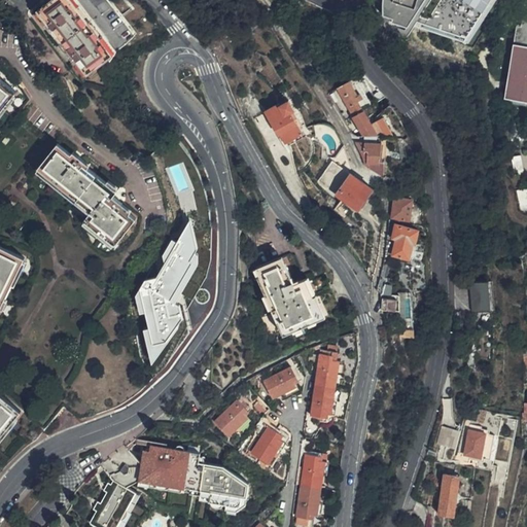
[(135,36),(108,0),(48,0),(37,9),(46,22),(44,24),(50,32),(53,30),(69,54),(67,56),(72,64),(76,62),(84,73),(135,36)]
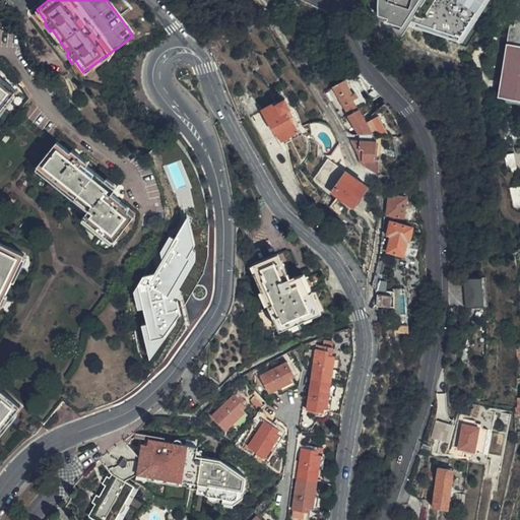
[(409,26),(465,41),(488,0),(380,0),(374,22),(388,30),(404,35),(409,26)]
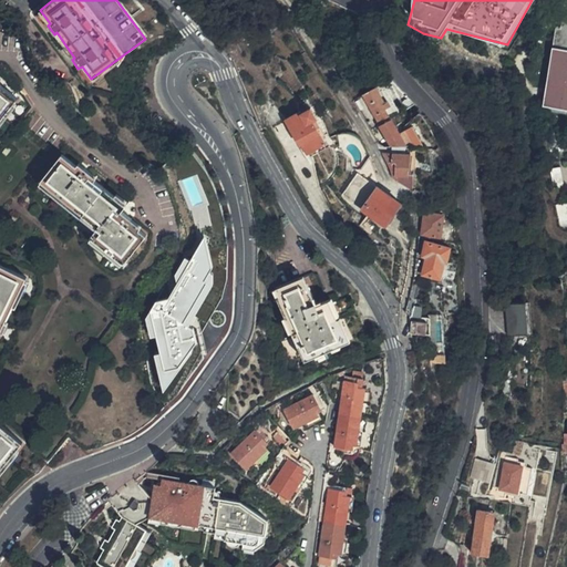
[(566,0),(563,0),(559,28),(555,27),(543,110),(566,112),(566,0)]
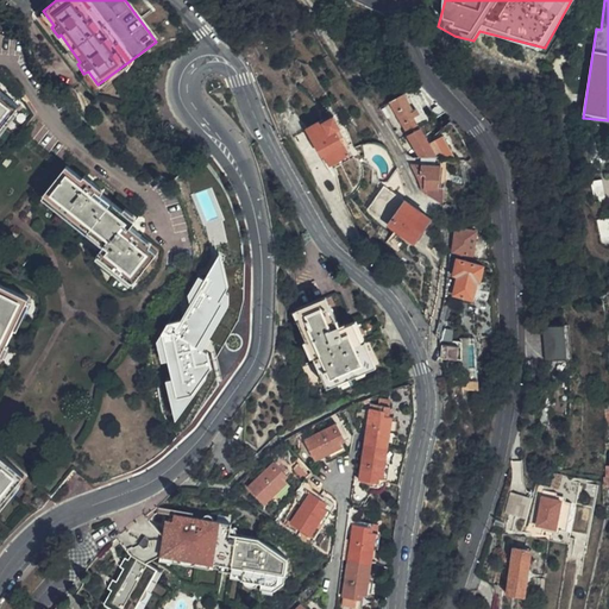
[(0,129),(17,108),(20,104),(0,86),(0,85),(2,82),(0,80),(0,129)]
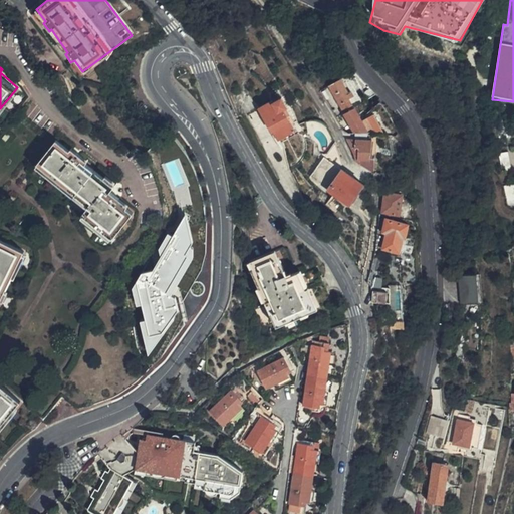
[(348,90),(341,77),(329,83),(343,112),(353,106),(349,98),(354,95),(351,89),(348,90)]
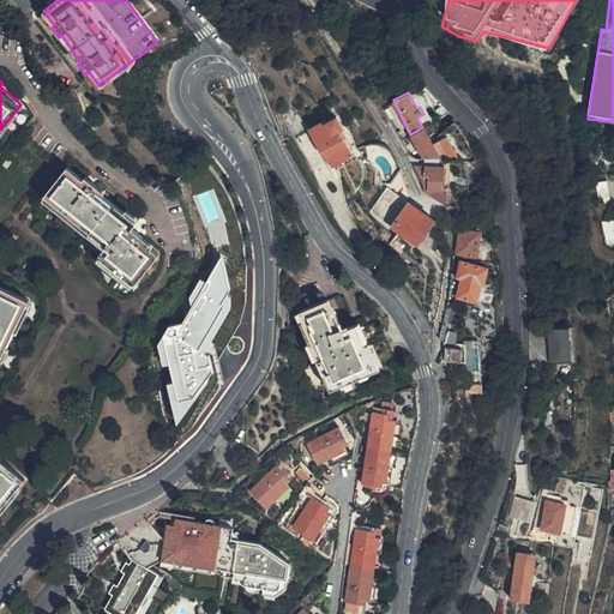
[(323,156),(324,158),(326,157),(332,168),(351,157),(337,131),(341,128),(333,118),(324,124),(323,121),(307,131),(315,146),(323,156)]
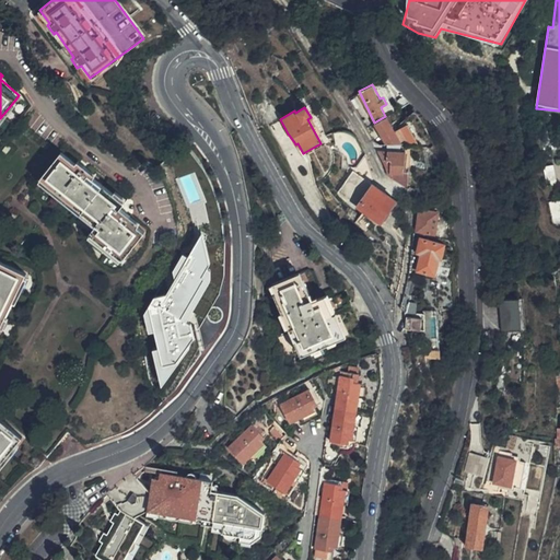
[(400,143),(385,116),(374,123),(386,143),(399,143),(400,143)]
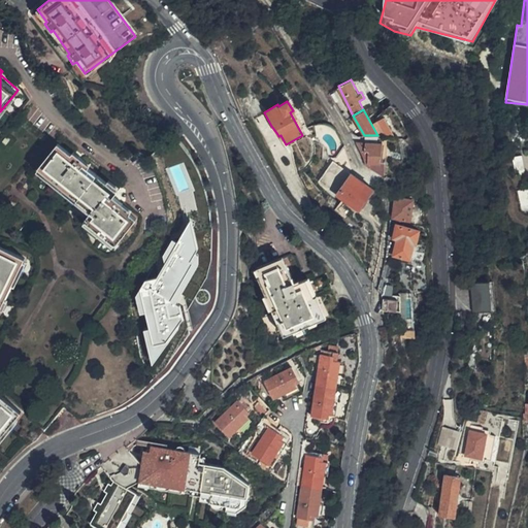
[(366,165),(371,168),(371,164),(381,164),(381,161),(382,154),(382,143),(373,142),(365,142),(364,142),(356,141),(361,151),(363,155),(364,159),(366,165)]
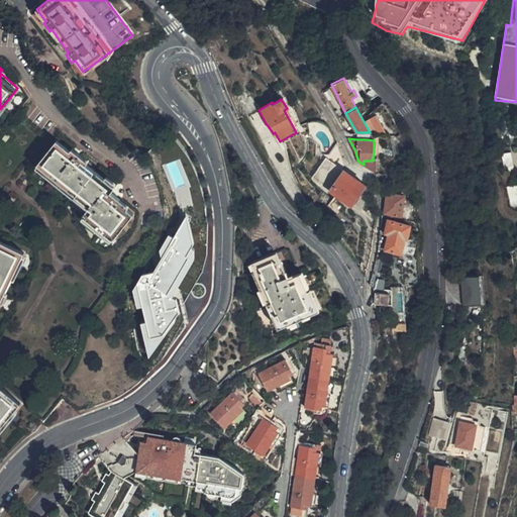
[(87,165),(57,140),(38,164),(57,178),(90,205),(84,214),(115,238),(134,213),(111,194),(116,187),(87,165)]
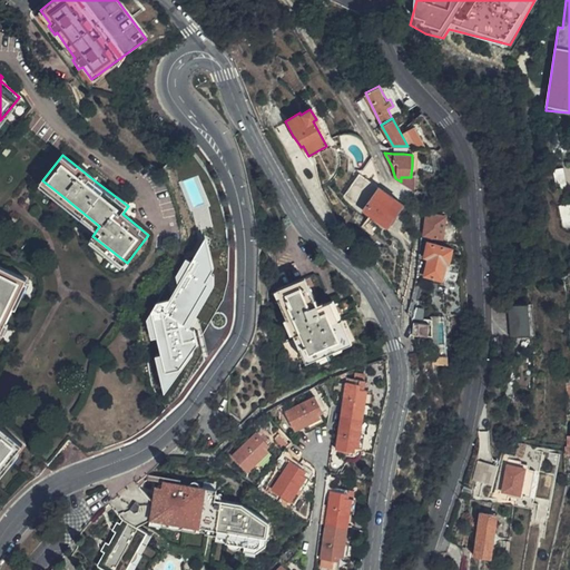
[(411,177),(401,177),(401,182),(405,185),(413,190),(414,190),(415,177),(411,177)]
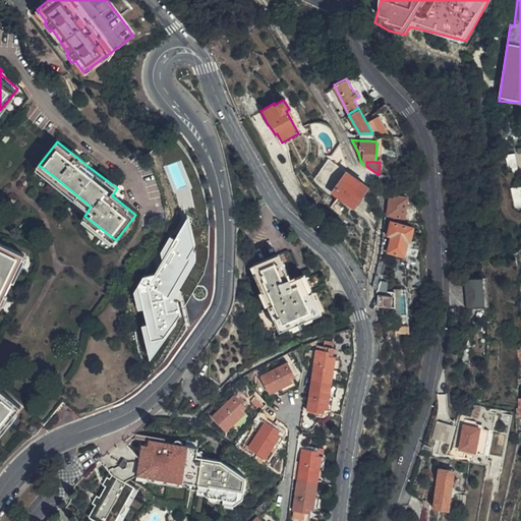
[(356,206),(369,185),(348,171),(335,191),(356,206)]
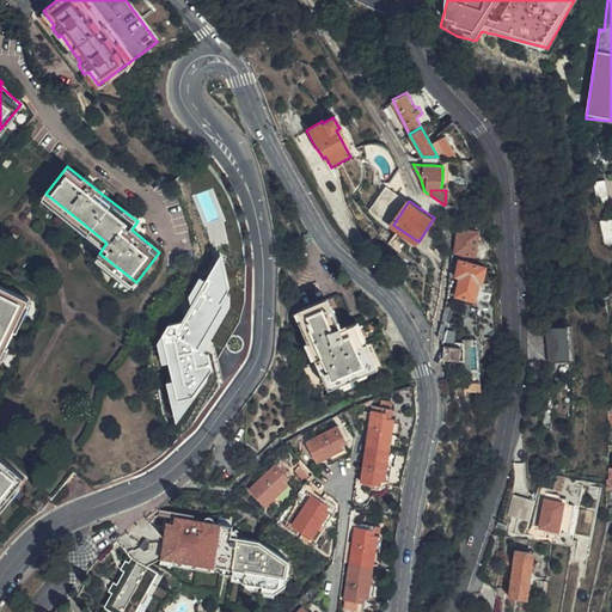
[(464,254),(463,257),(476,259),(481,232),(461,228),(457,251),(464,254)]
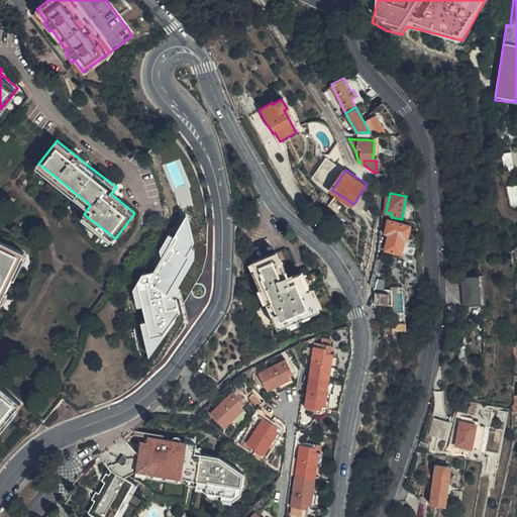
[(144,319),(147,362),(180,313),(178,287),(196,261),(193,224),(197,218),(196,206),(201,205),(195,202),(200,195),(179,197),(180,207),(189,213),(175,234),(171,234),(162,248),(163,259),(153,271),(143,272),(134,286),(136,305),(144,305),(145,318),(144,319)]
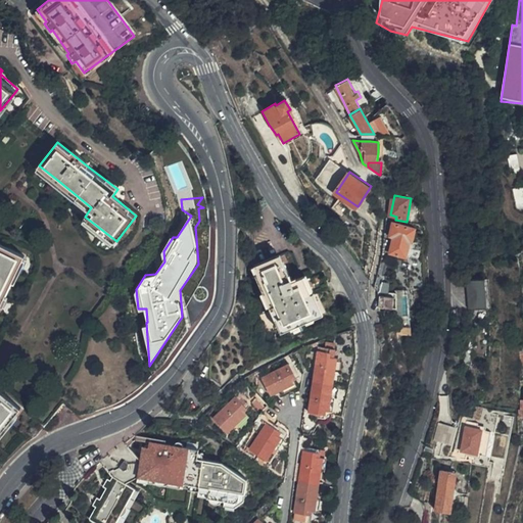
[(410,255),(416,228),(394,224),(392,236),(395,237),(392,252),(410,255)]
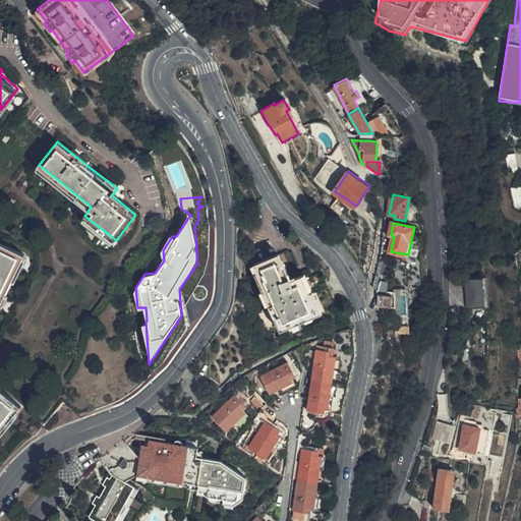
[(0,305),(24,253),(0,241),(0,305)]
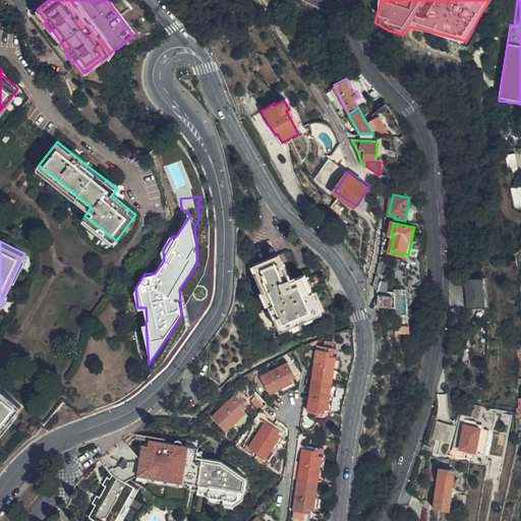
[(283,331),(338,306),(323,270),(304,278),(303,275),(291,281),(284,266),(282,266),(277,255),(253,267),(255,270),(262,285),(258,286),(270,311),(273,309),(283,331)]
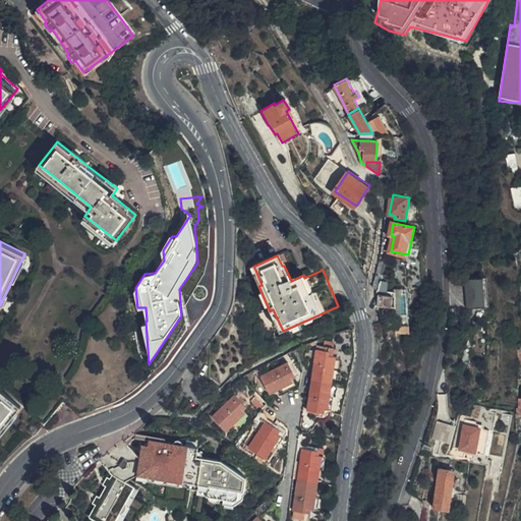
[(485,304),(484,292),(482,276),(473,277),(465,278),(467,305),(485,304)]
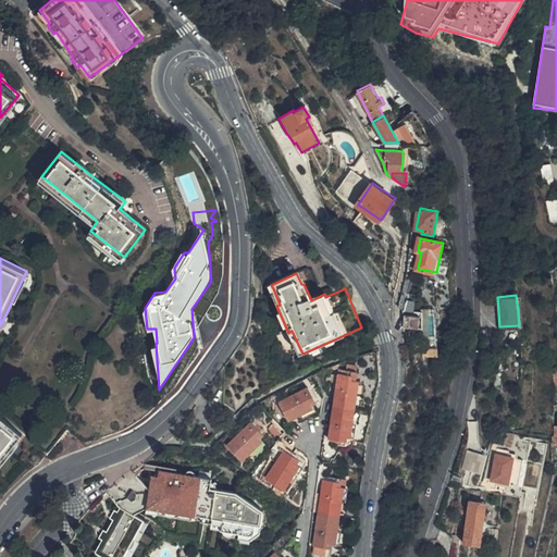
[(411,319),(411,330),(426,327),(425,318),(411,319)]
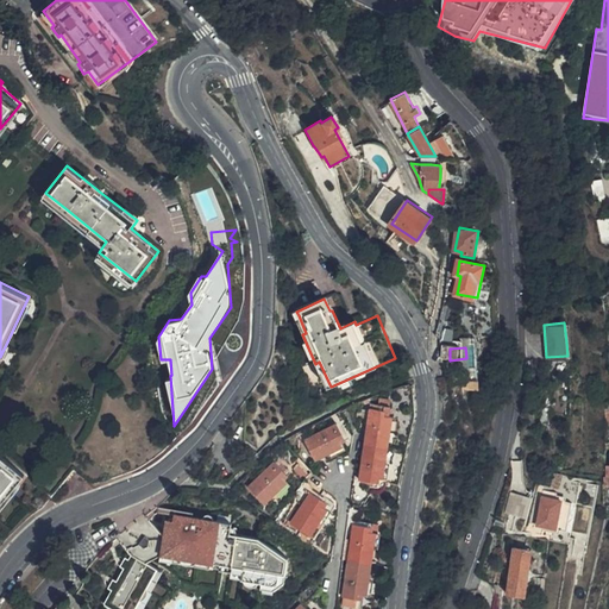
[(376,410),(370,446),(391,450),(396,418),(387,416),(388,412),(376,410)]
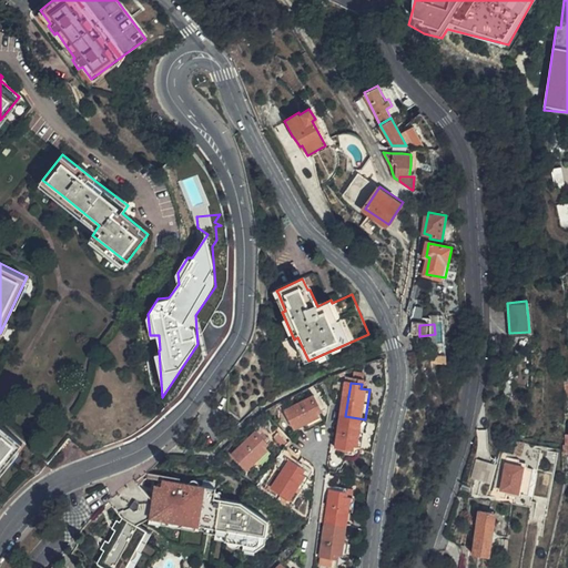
[(321,416),(317,409),(322,407),(316,396),(286,411),(295,429),(321,416)]
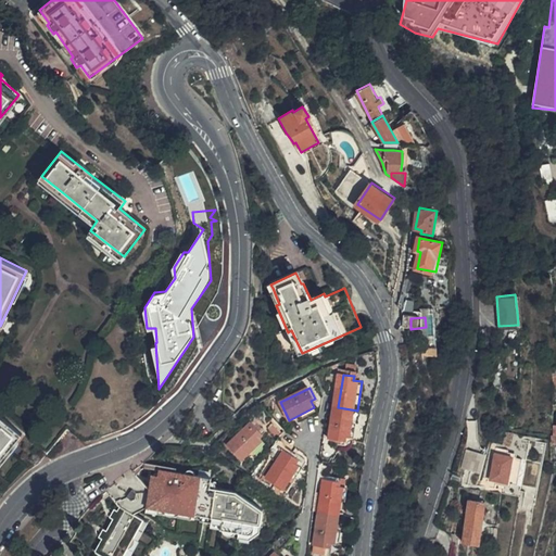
[(357,411),(338,407),(332,439),(344,441),(344,436),(353,437),(357,411)]
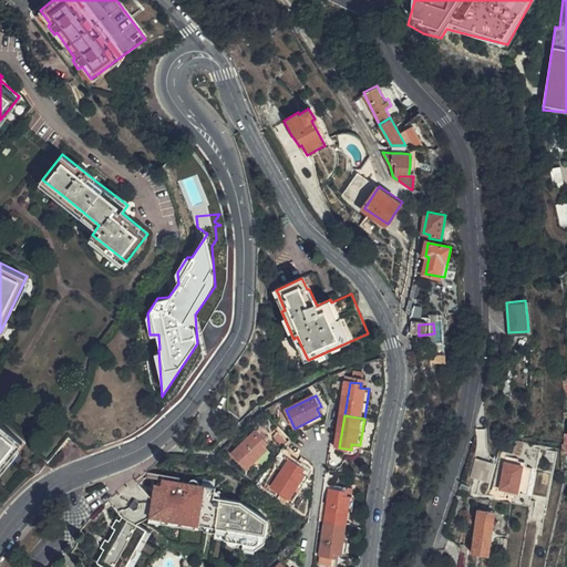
[(0,471),(23,443),(0,423),(0,471)]
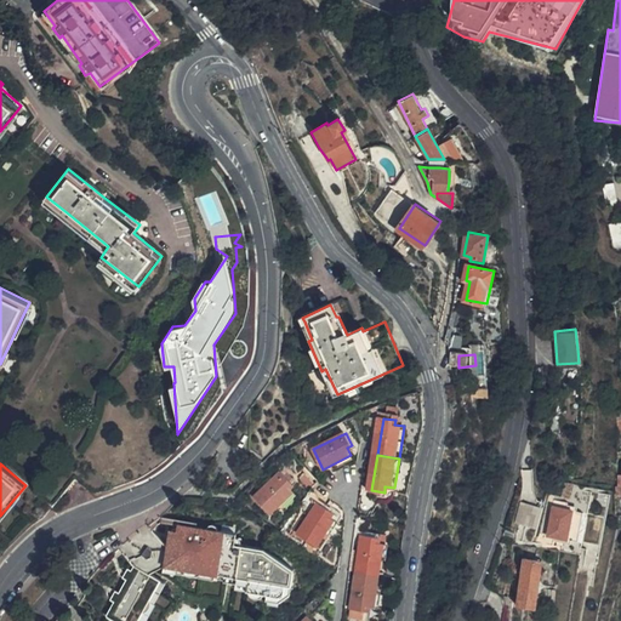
[(268,511),(291,491),(285,484),(289,480),(279,469),(252,494),(268,511)]
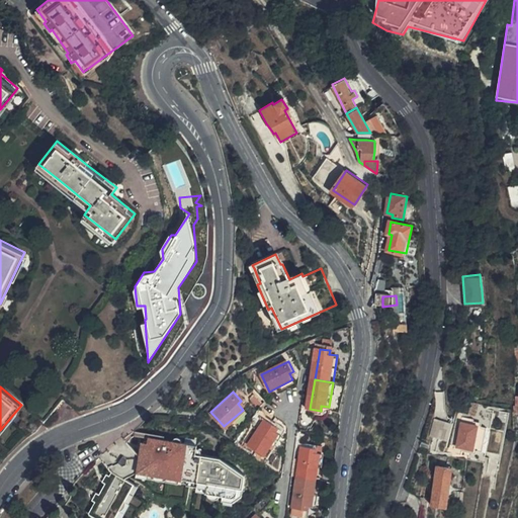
[(430,452),(447,455),(452,419),(435,417),(430,452)]
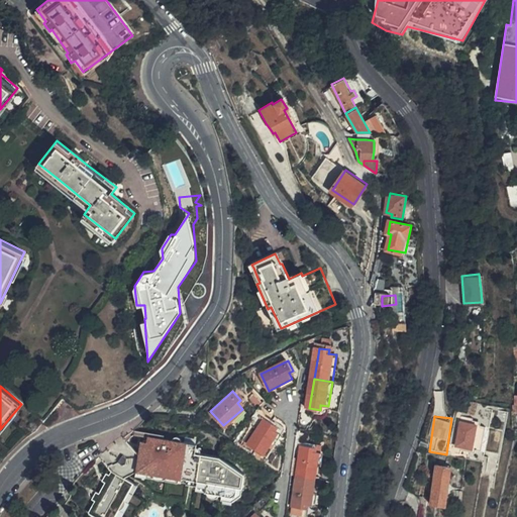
[(279,433),(273,428),(275,424),(266,418),(262,423),(248,443),(265,454),(279,433)]
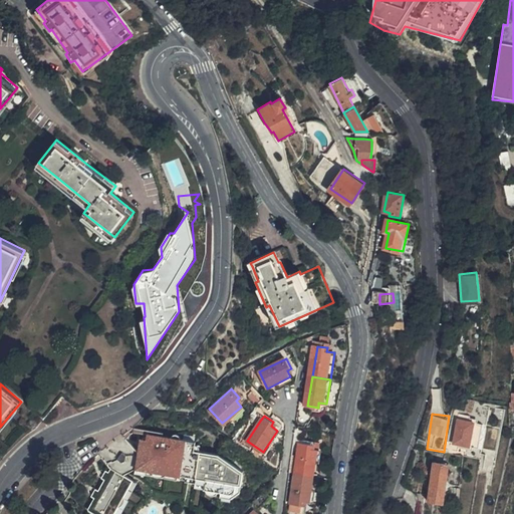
[(469,421),(462,421),(457,420),(455,444),(470,446),(473,422),(469,421)]
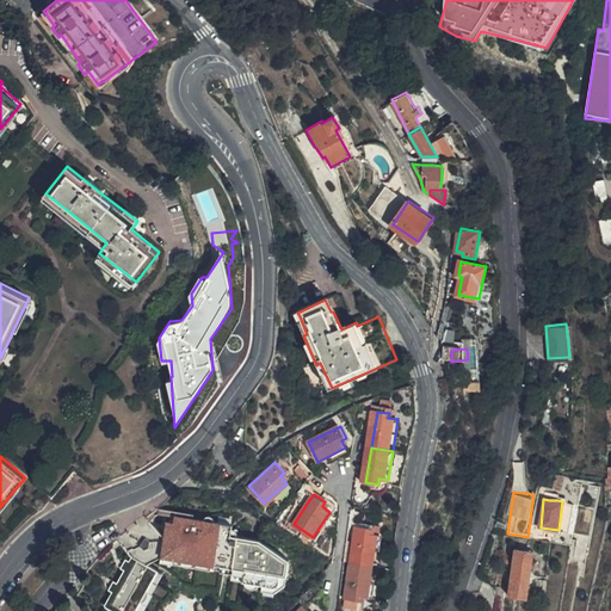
[(562,501),(559,530),(569,531),(573,503),(562,501)]
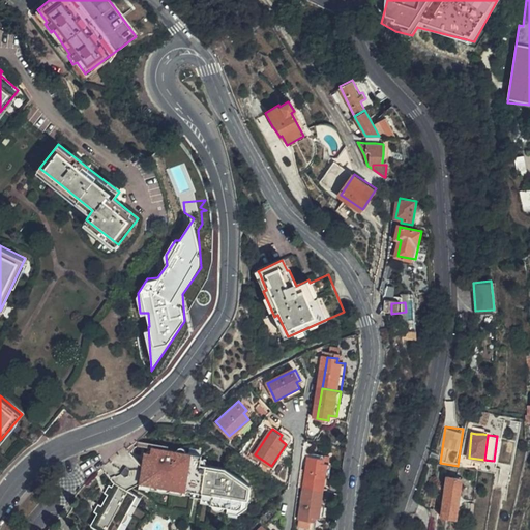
[(145,459),(121,450),(111,459),(117,484),(128,492),(143,483),(145,459)]
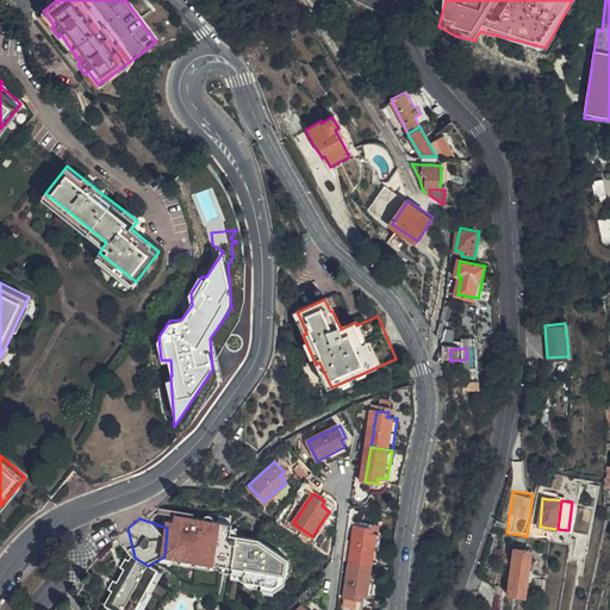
[(358,528),(350,562),(373,566),(377,536),(379,536),(380,526),(368,524),(368,529),(358,528)]
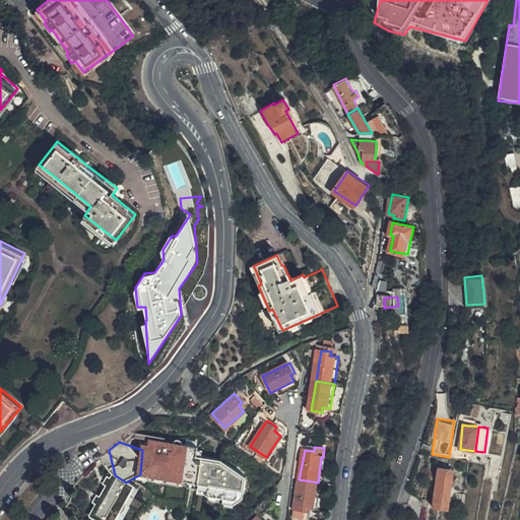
[(143,448),(142,450),(140,474),(141,474),(182,479),(190,480),(200,482),(199,489),(208,490),(208,495),(224,497),(235,499),(238,495),(240,488),(244,488),(246,475),(216,466),(193,462),(194,455),(143,448)]
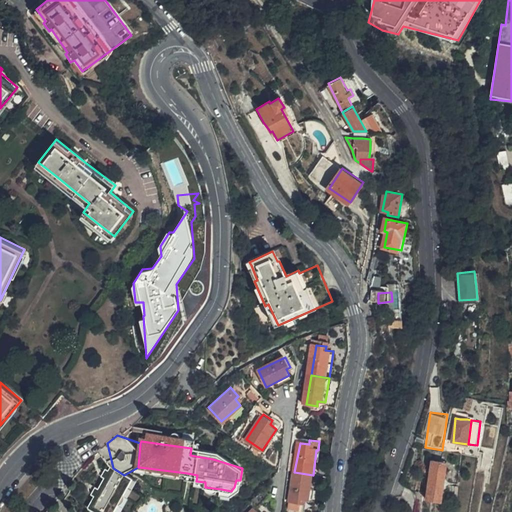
[(441,500),(447,462),(432,460),(426,498),(441,500)]
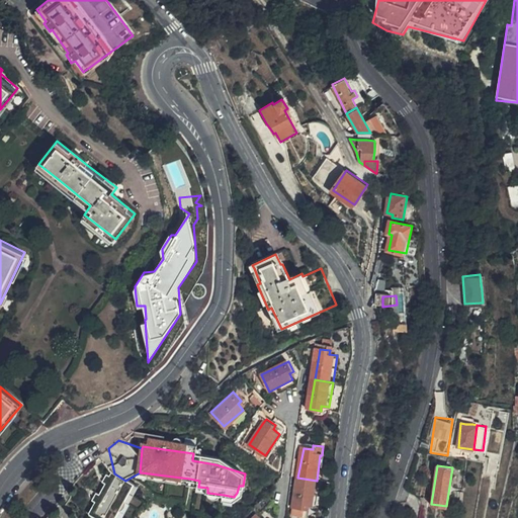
[(181,478),(141,472),(140,479),(180,484),(181,478)]
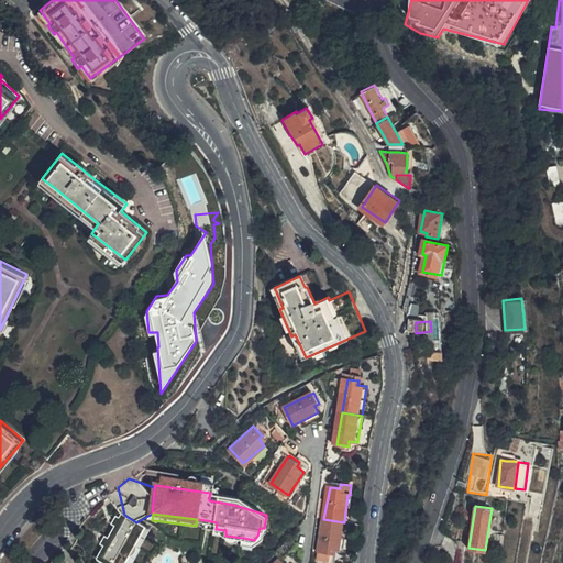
[(136,522),(124,515),(121,520),(117,528),(111,538),(106,547),(99,560),(103,562),(128,562),(146,528),(136,522)]
